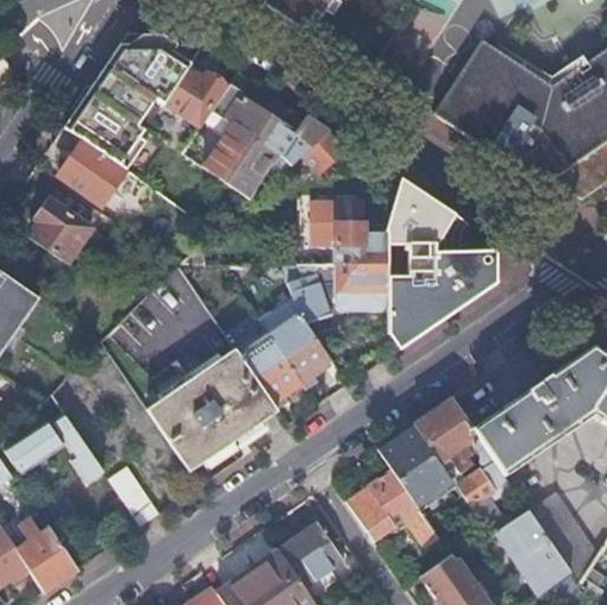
[(263,1),(304,27),(315,10),(323,14),(332,0),(264,0),(263,1)]
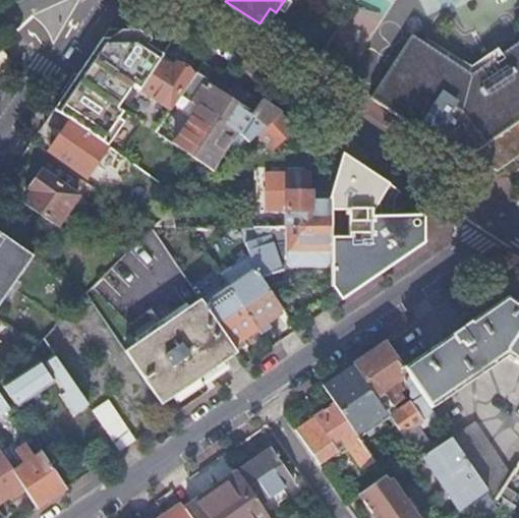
[(518,43),(472,75),(412,35),(369,96),(460,156),(468,151),(494,167),(513,155),(517,160),(518,159),(518,43)]
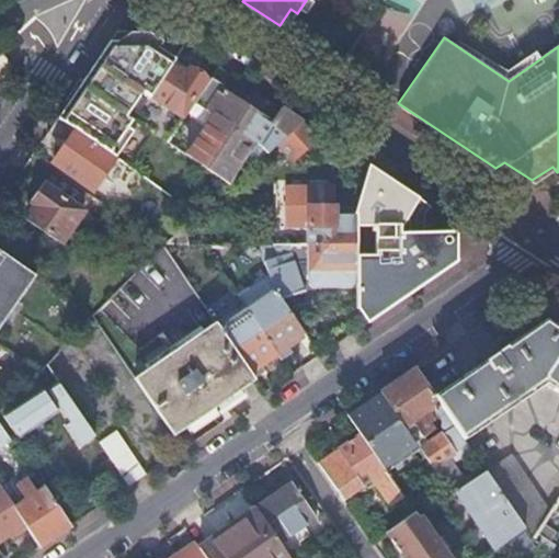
[(189,70),(187,71),(175,64),(168,75),(163,81),(152,98),(183,118),(209,79),(207,77),(208,73),(197,67),(194,68),(192,67),(189,70)]
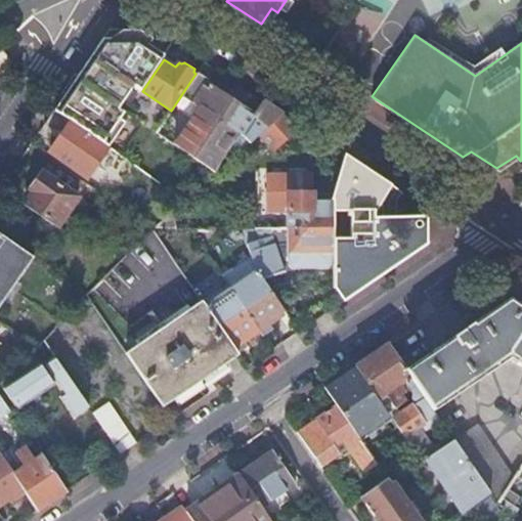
[(113,78),(89,61),(79,75),(103,91),(113,78)]
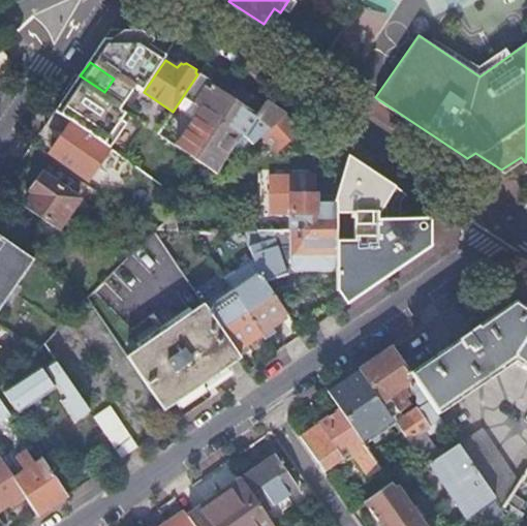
[(178,145),(197,158),(235,102),(210,86),(219,70),(208,63),(186,95),(204,107),(178,145)]
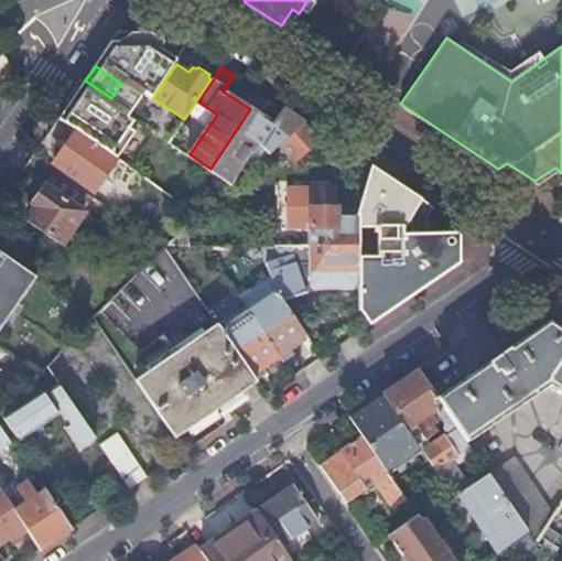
[(281,143),(305,122),(281,106),(273,117),(278,119),(273,125),(250,109),(211,169),(233,185),(246,160),(251,152),(259,143),(265,148),(271,152),(281,143)]
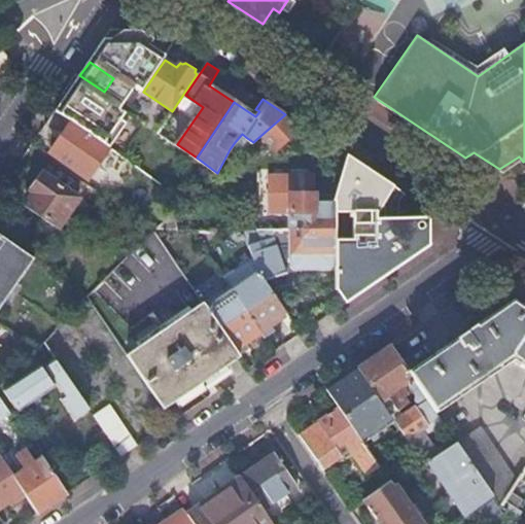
[(281,146),(300,124),(285,114),(263,134),(281,146)]
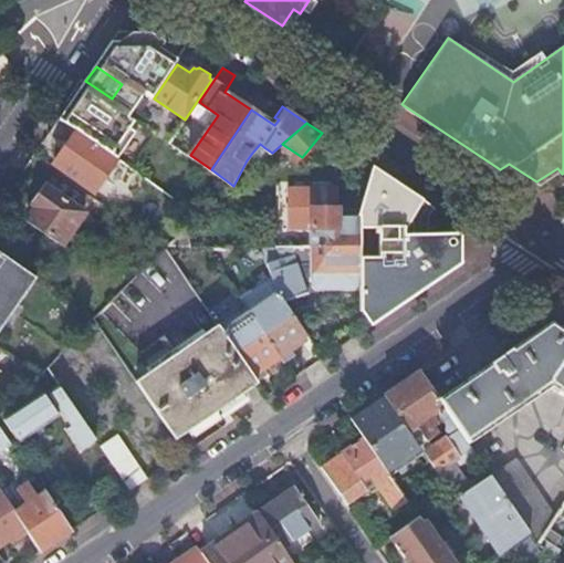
[(95,190),(118,158),(79,131),(55,163),(95,190)]
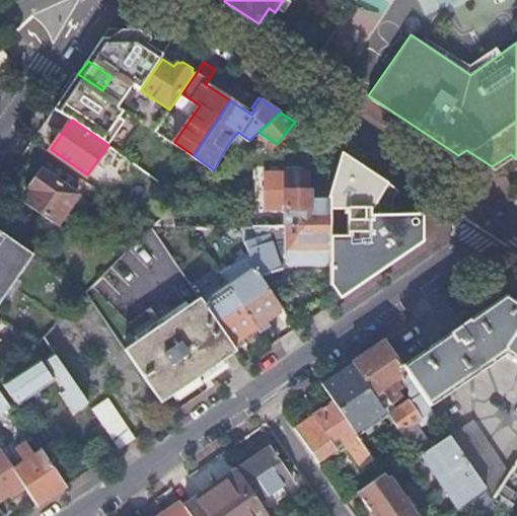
[(238,132),(231,140),(236,144),(243,136),(238,132)]
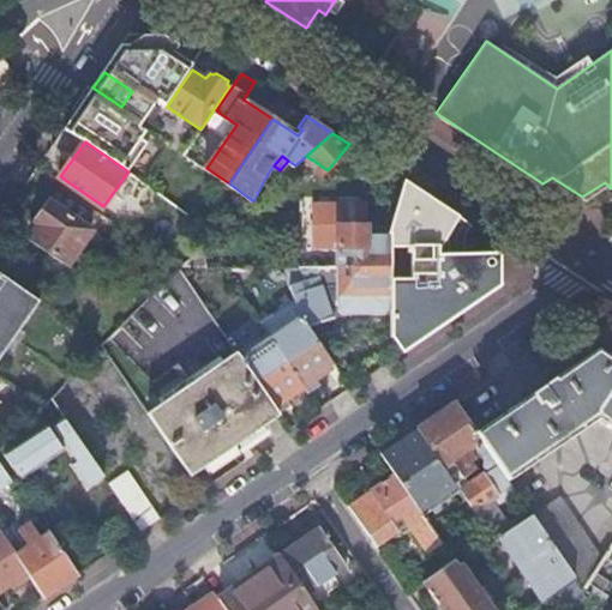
[(111,241),(120,225),(63,183),(52,199),(95,229),(108,237),(107,239),(111,241)]
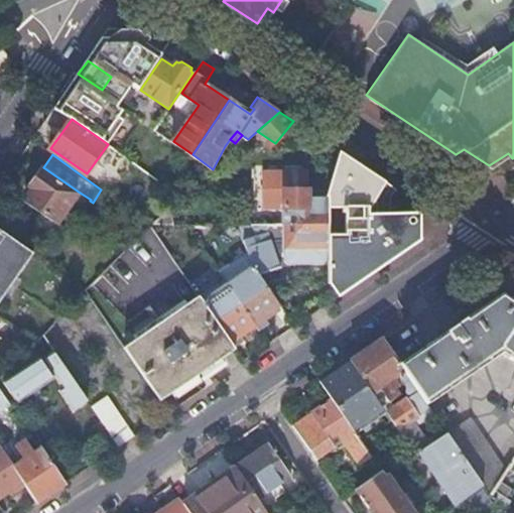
[(59,222),(80,193),(43,167),(42,166),(30,184),(33,187),(25,199),(59,222)]
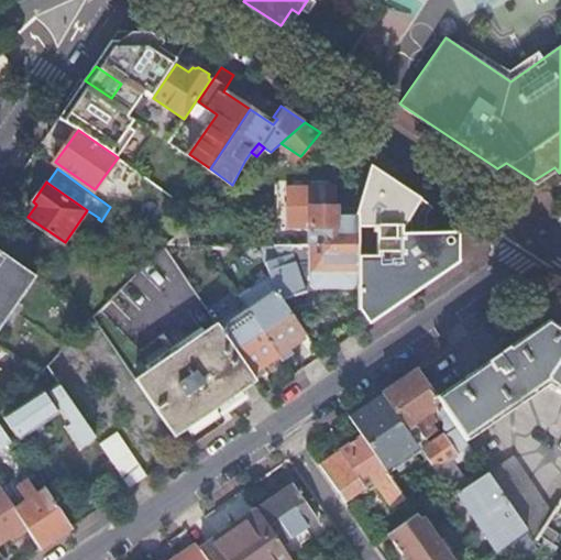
[(309,228),(308,243),(356,243),(356,212),(337,213),(337,205),(338,186),(287,185),(287,222),(309,222),(309,228)]
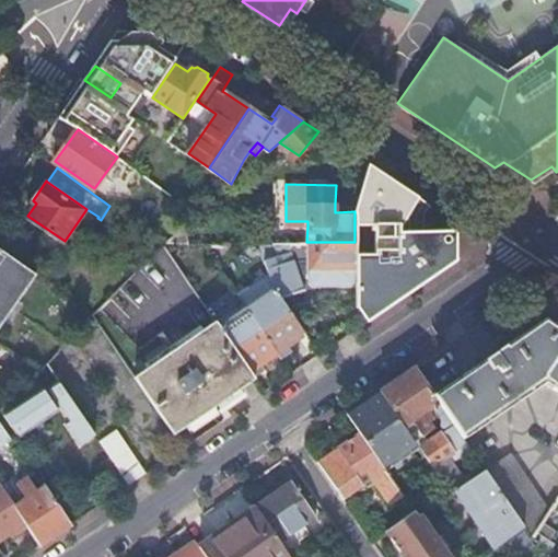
[(185,225),(164,243),(189,243),(185,225)]
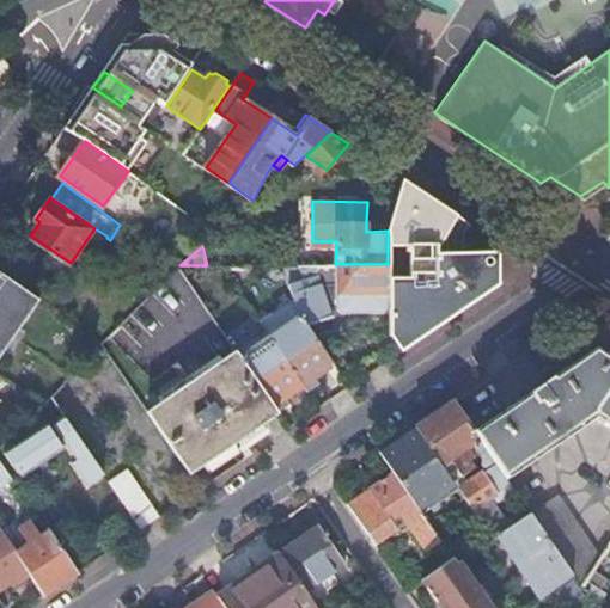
[(299,265),(284,265),(302,317),(309,326),(333,315),(331,311),(354,312),(385,312),(390,306),(388,264),(335,264),(299,265)]
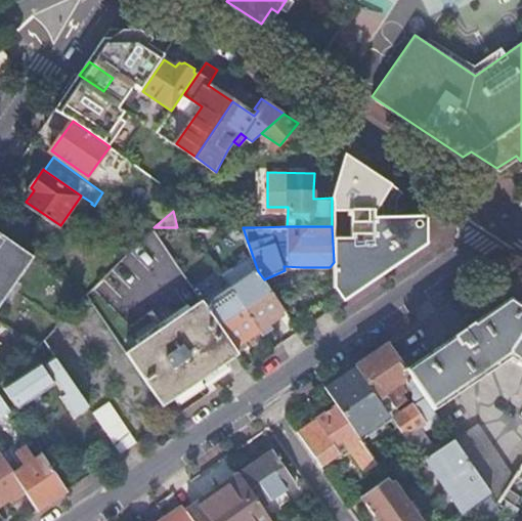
[(133,235),(139,243),(147,233),(142,227),(133,235)]
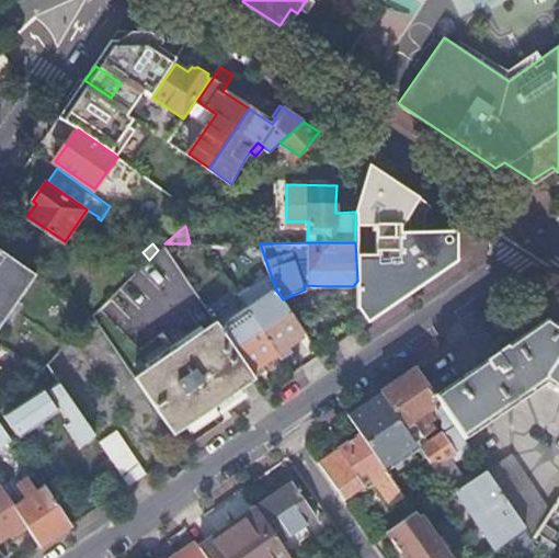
[(0,327),(6,319),(18,302),(37,274),(0,248),(0,327)]
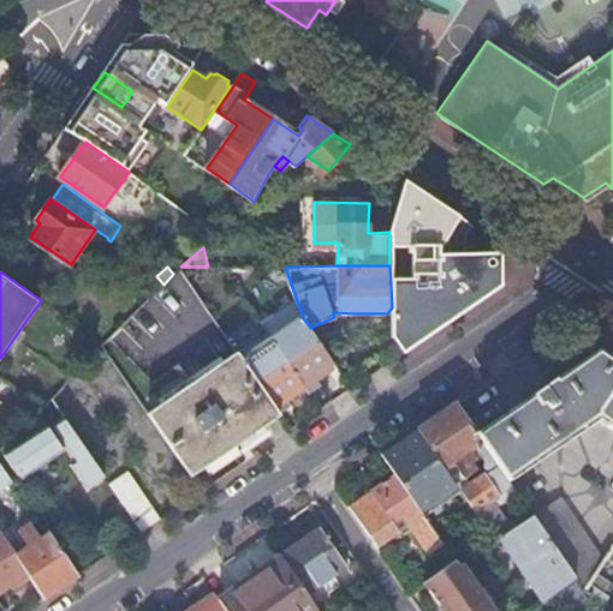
[(303,318),(274,337),(307,385),(316,379),(335,365),(310,328),(303,318)]
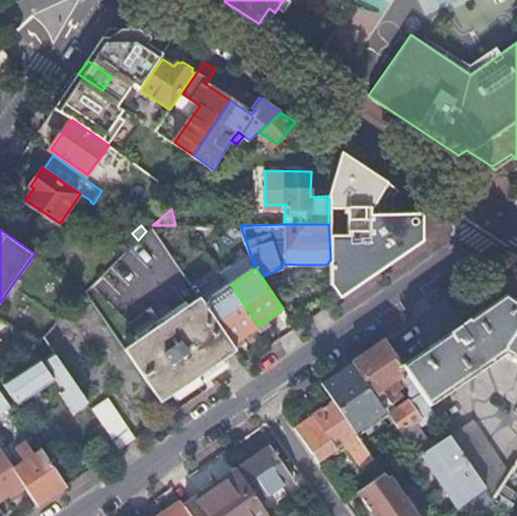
[(231,285),(205,302),(233,344),(244,337),(259,325),(231,285)]
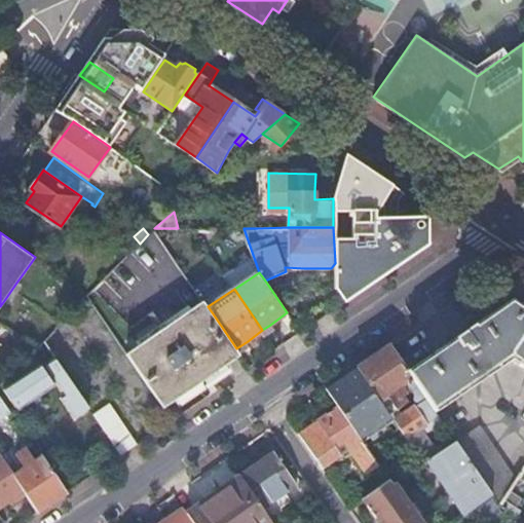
[(523,306),(513,299),(409,370),(415,379),(425,394),(427,398),(437,410),(511,358),(523,367),(523,306)]
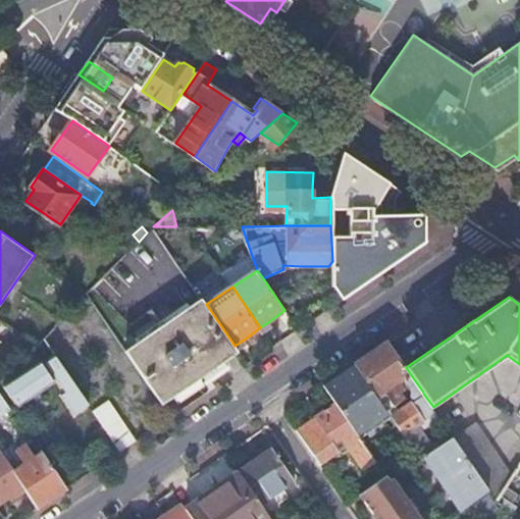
[(126,350),(163,405),(175,397),(203,378),(226,362),(240,353),(239,351),(235,346),(206,304),(203,299),(190,308),(189,308),(177,315),(138,343),(126,350)]
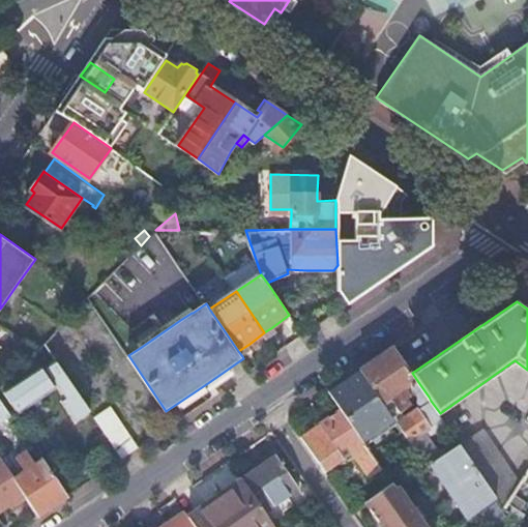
[(137,343),(140,348),(180,320),(192,313),(193,313),(189,306),(137,343)]
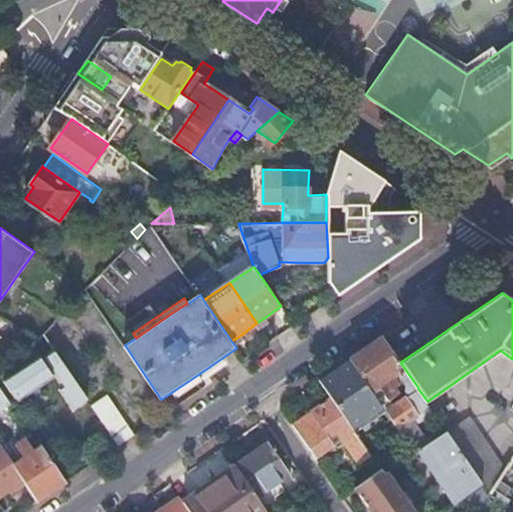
[(257,323),(260,328),(268,322),(265,318),(257,323)]
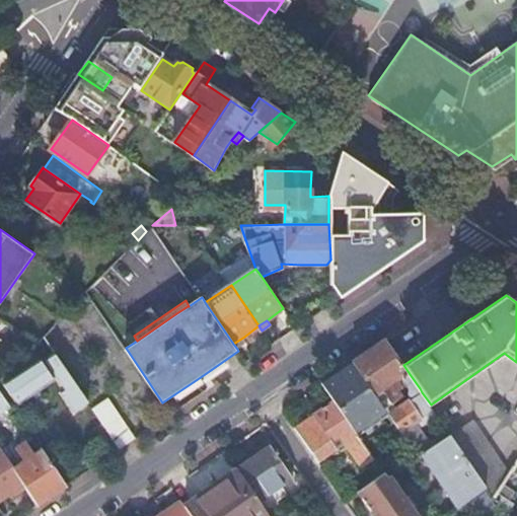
[(44,335),(50,345),(59,358),(71,350),(91,378),(125,355),(104,325),(91,335),(86,327),(79,333),(81,334),(84,339),(71,348),(68,343),(55,323),(44,335)]
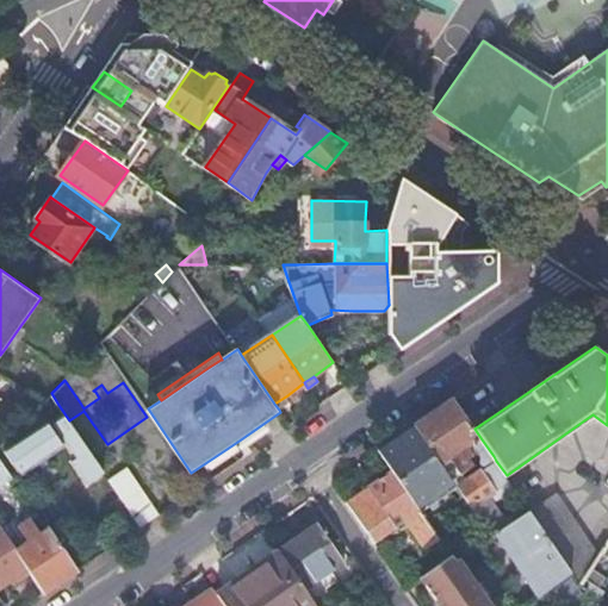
[(95,392),(80,403),(84,408),(99,398),(95,392)]
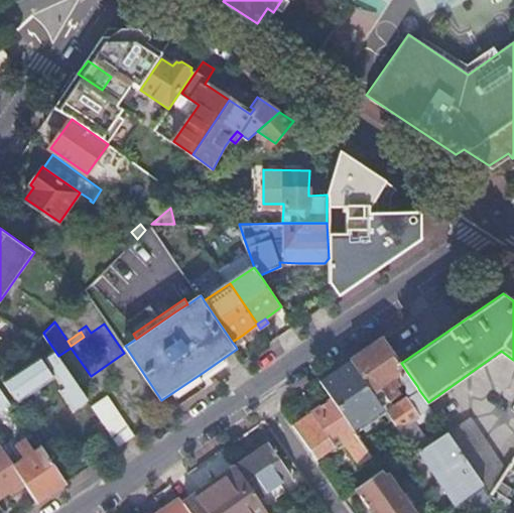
[(35,341),(27,348),(32,355),(49,343),(43,333),(35,341)]
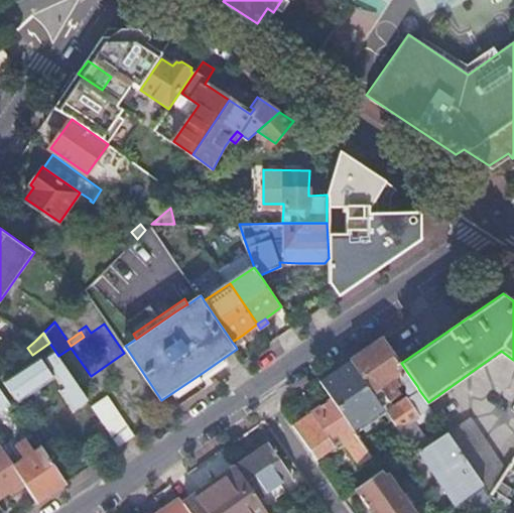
[(243,335),(232,342),(236,347),(245,340),(243,335)]
